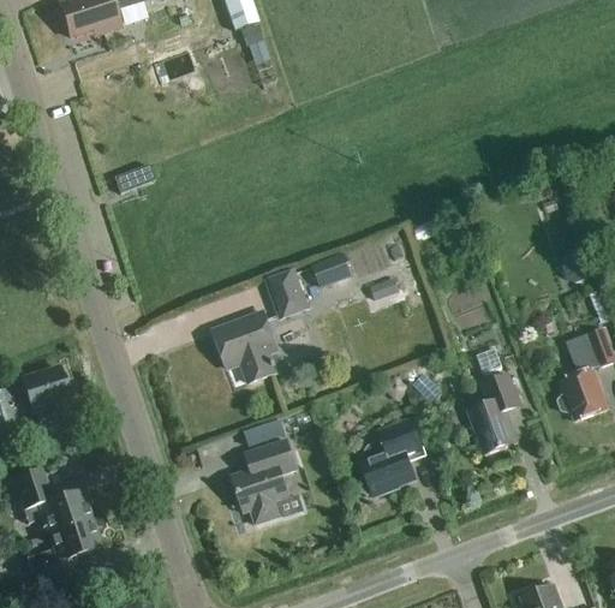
[(59,0),(70,35),(102,24),(103,31),(121,25),(119,18),(115,7),(136,0),(59,0)]
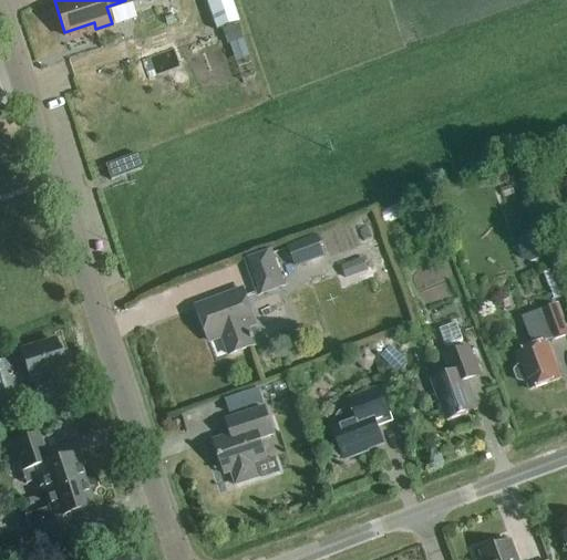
[(206,0),(215,27),(238,19),(232,0),(206,0)]
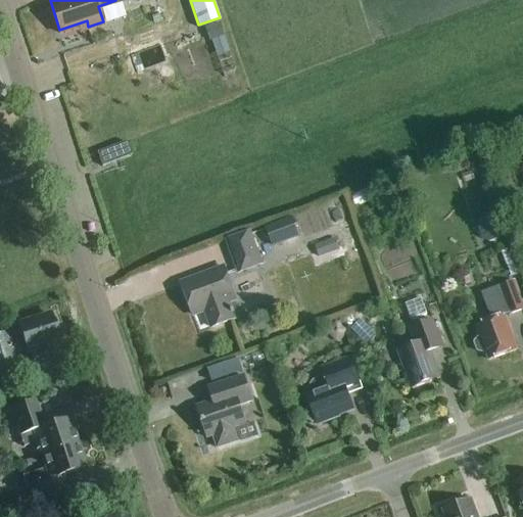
[(126,137),(106,144),(96,147),(101,162),(131,151),(126,137)]
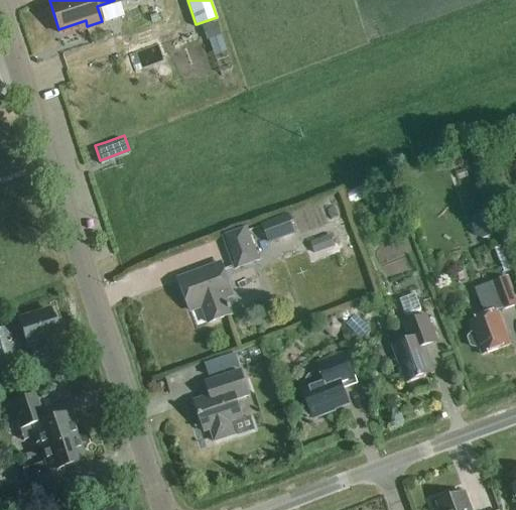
[(364,182),(347,188),(352,203),(369,196),(364,182)]
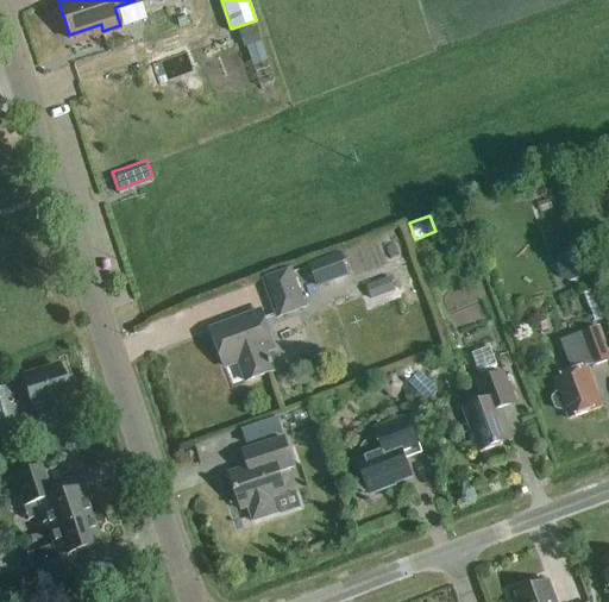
[(570,248),(551,255),(558,274),(569,278),(581,275),(570,248)]
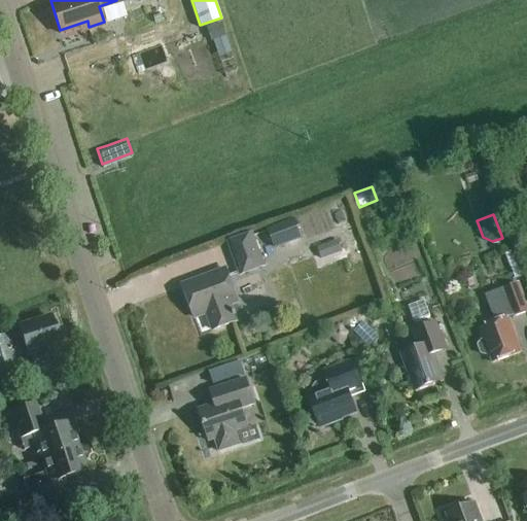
[(268,228),(275,246),(302,237),(294,217),(268,228)]
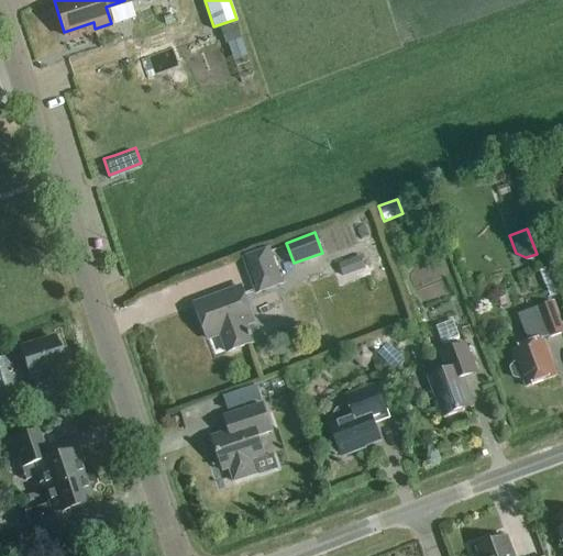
[(243,255),(244,258),(256,289),(282,279),(268,246),(243,255)]
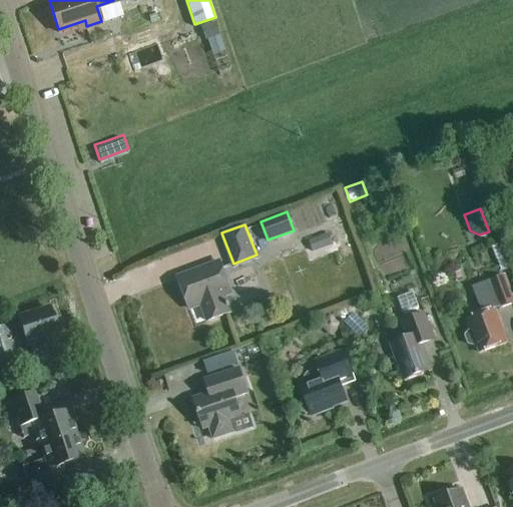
[(218,259),(177,274),(189,306),(200,302),(206,318),(228,309),(222,293),(230,290),(218,259)]
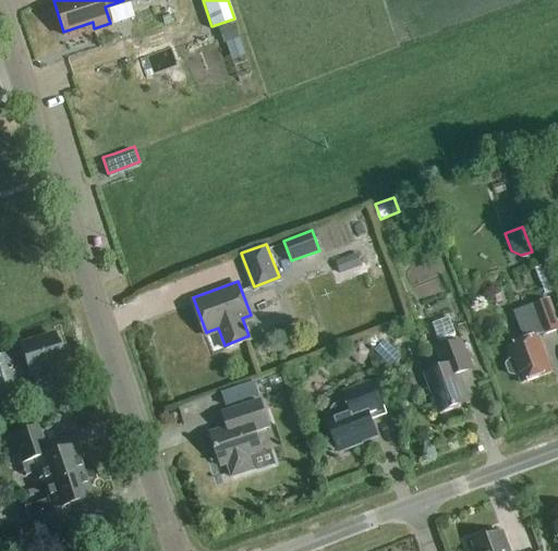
[(508,356),(505,360),(509,371),(513,371),(519,370),(522,380),(550,369),(537,334),(557,327),(557,325),(548,297),(531,304),(514,310),(524,339),(509,345),(512,354),(508,356)]
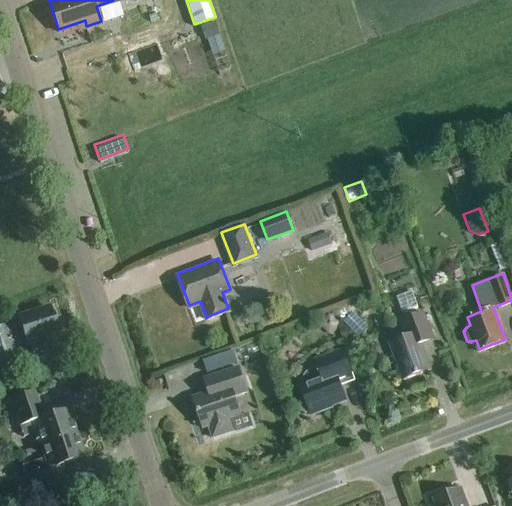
[(0,360),(18,355),(14,343),(26,339),(27,342),(58,331),(53,318),(48,303),(17,314),(18,315),(6,319),(7,322),(0,323),(0,360)]
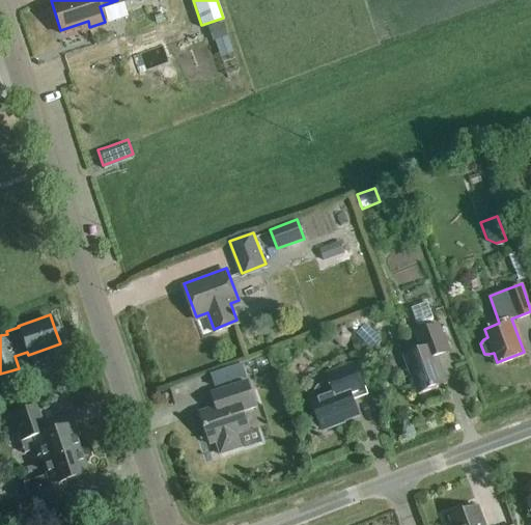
[(371,346),(382,336),(367,322),(357,331),(371,346)]
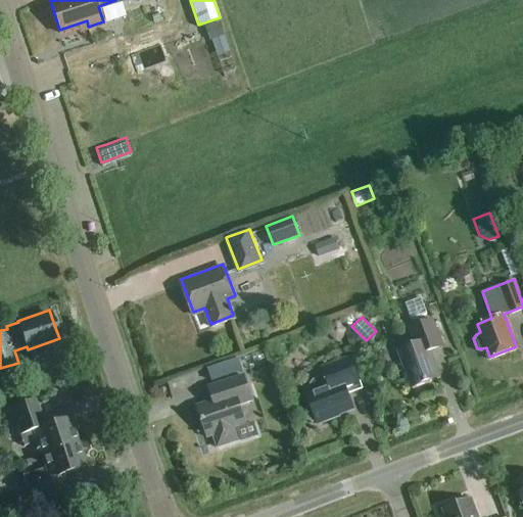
[(412,385),(440,375),(430,348),(441,344),(432,320),(411,327),(417,342),(398,349),(412,385)]
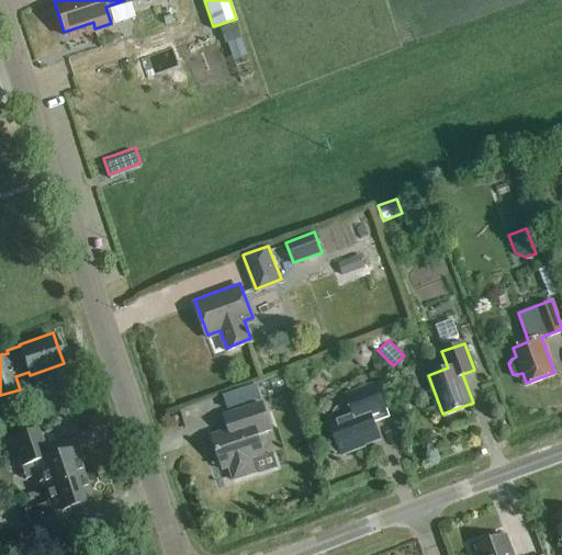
[(380,435),(373,416),(388,410),(377,380),(346,392),(349,400),(337,405),(334,407),(334,411),(335,417),(329,419),(334,432),(329,434),(327,440),(330,448),(335,450),(339,448),(341,452),(355,446),(355,444),(380,435)]
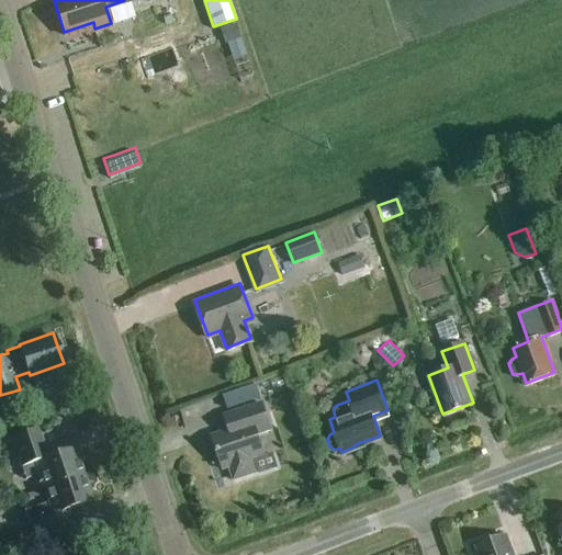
[(263,452),(257,432),(270,428),(261,400),(223,414),(227,428),(211,433),(222,466),(228,464),(233,477),(257,469),(253,456),(263,452)]
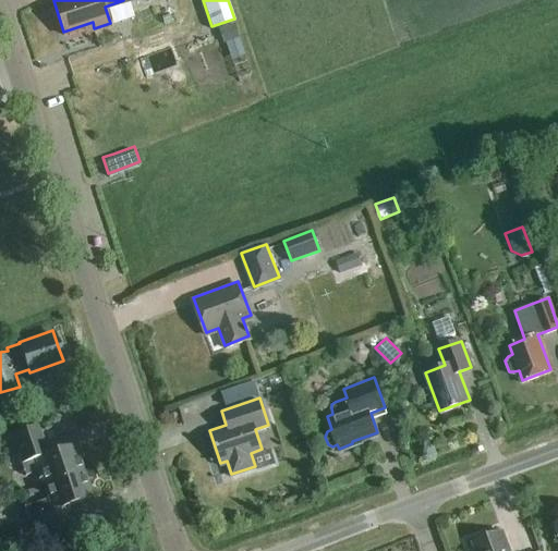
[(82,470),(73,442),(47,452),(37,423),(10,432),(24,473),(38,468),(44,484),(82,470)]
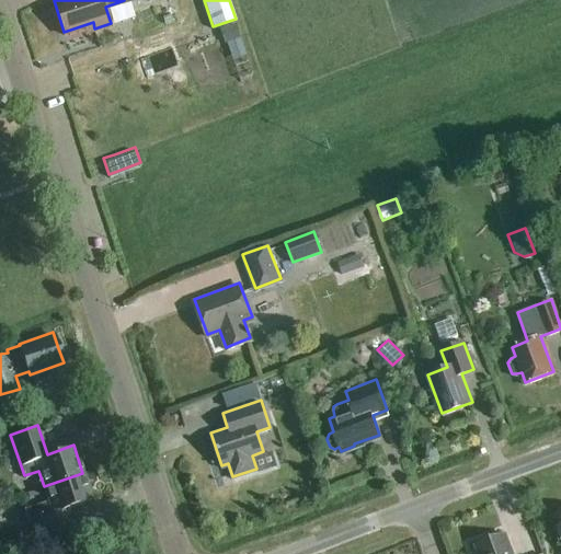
[(65,506),(91,497),(82,473),(44,486),(48,498),(23,507),(36,546),(73,534),(65,506)]
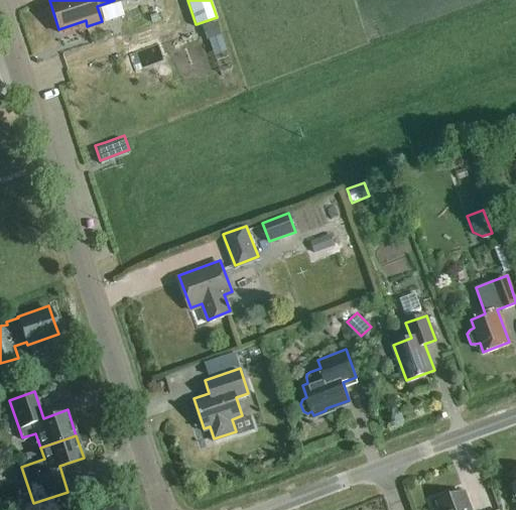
[(515,469),(507,473),(515,497),(515,469)]
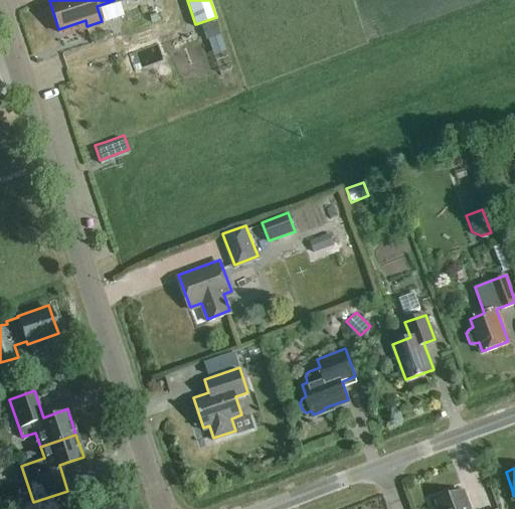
[(471,508),(464,488),(437,499),(440,508),(471,508)]
